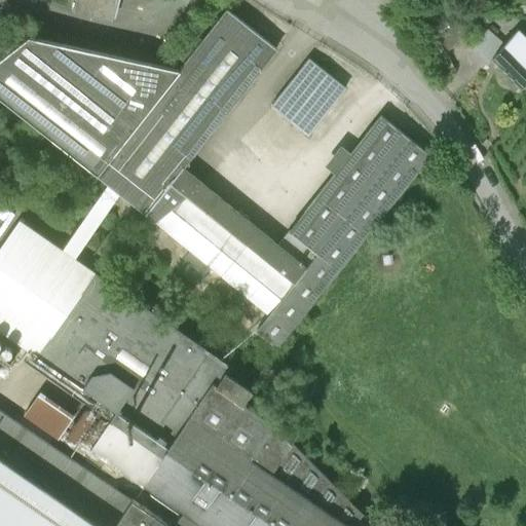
[(74,0),(71,11),(110,22),(115,0),(74,0)]
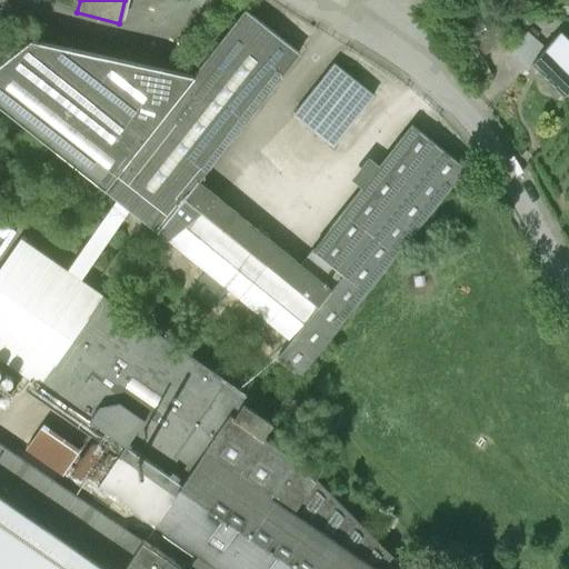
[(29,40),(0,62),(0,107),(105,189),(105,190),(206,272),(198,280),(219,299),(227,290),(290,341),(276,359),(299,377),(463,168),(411,126),(378,167),(369,160),(353,181),(361,188),(299,266),(263,238),(266,235),(259,230),(257,231),(197,181),(298,53),(243,11),(192,77),(29,40)]
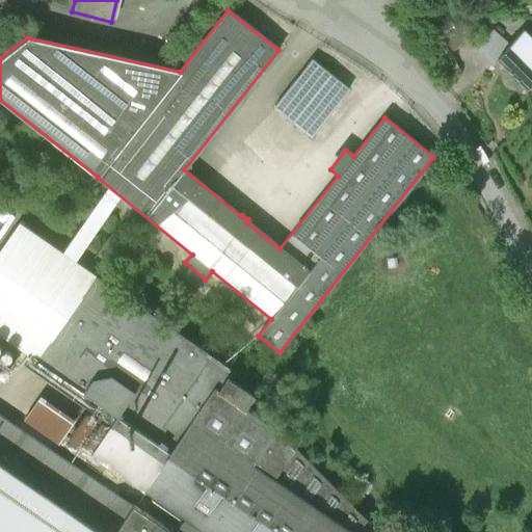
[(464,40),(455,28),(443,40),(452,50),(464,40)]
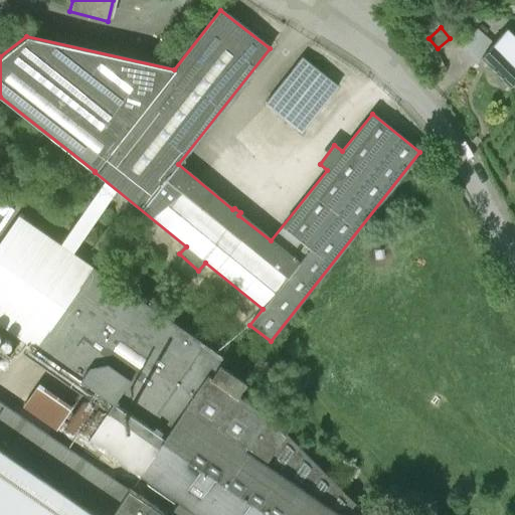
[(482,57),(481,57),(494,42),(477,28),(461,47),(478,61),(482,57)]
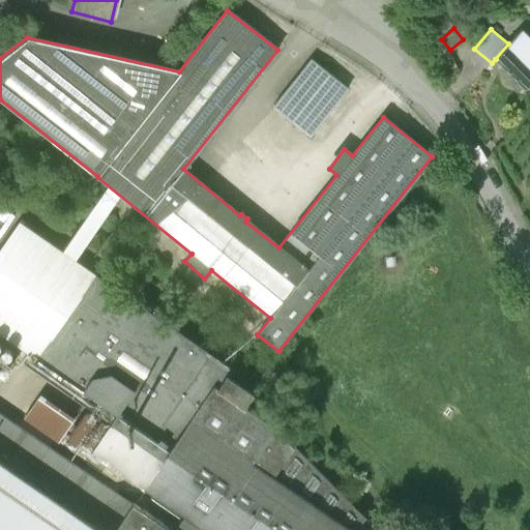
[(529,82),(529,40),(521,31),(508,43),(495,59),(496,59),(525,88),(529,82)]
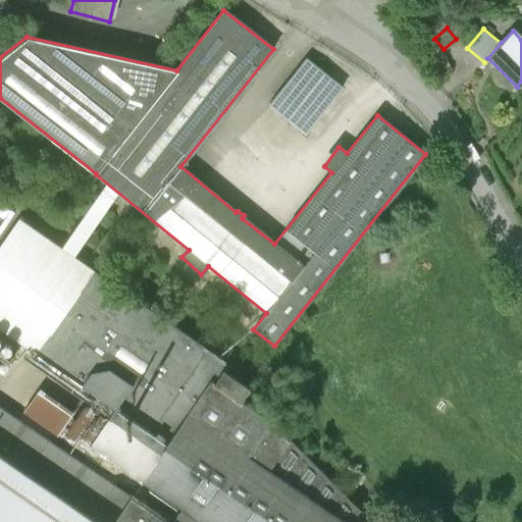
[(450,68),(445,57),(434,62),(439,73),(450,68)]
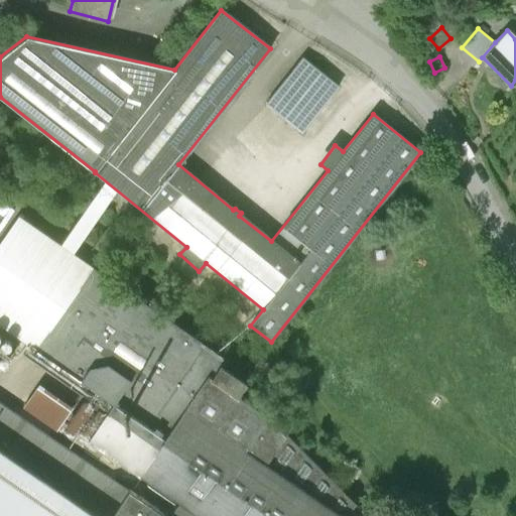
[(338,87),(302,58),(265,105),(300,133),(338,87)]
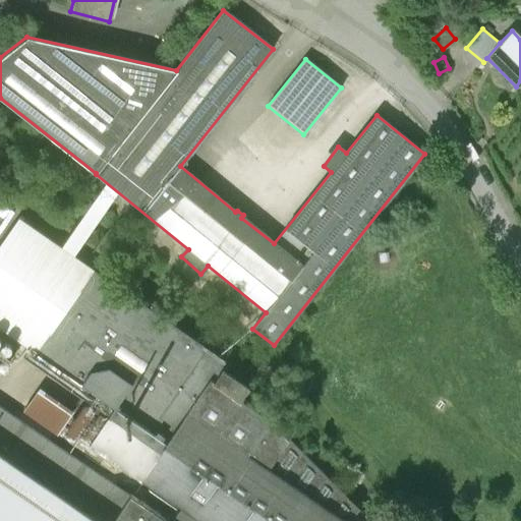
[(0,327),(37,353),(94,272),(19,220),(0,247),(0,327)]
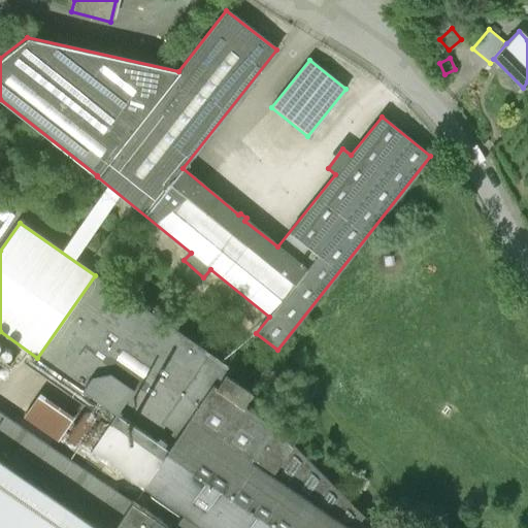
[(231,369),(95,275),(37,358),(98,400),(71,438),(100,458),(97,462),(107,469),(110,464),(184,516),(201,527),(372,527),(292,446),(298,436),(277,421),(273,427),(242,406),(252,393),(227,375),(231,369)]
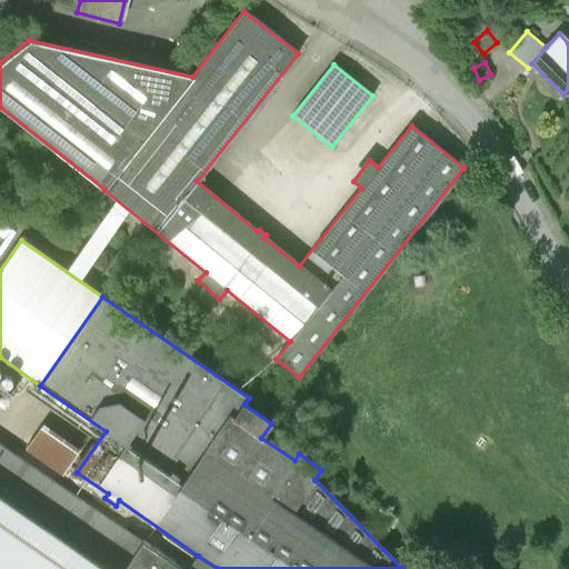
[(38,426),(26,453),(67,472),(79,445),(38,426)]
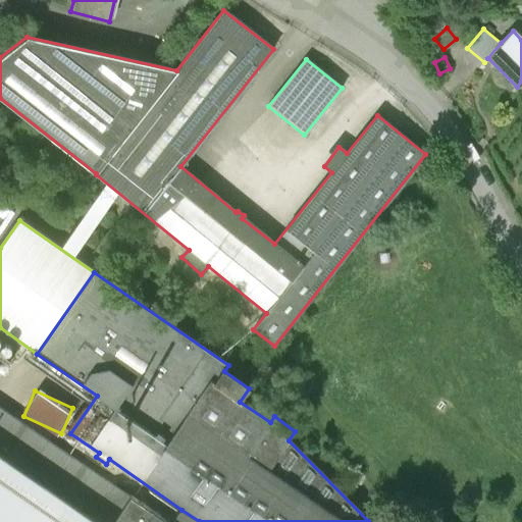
[(0,408),(0,457),(94,521),(114,521),(131,499),(0,408)]
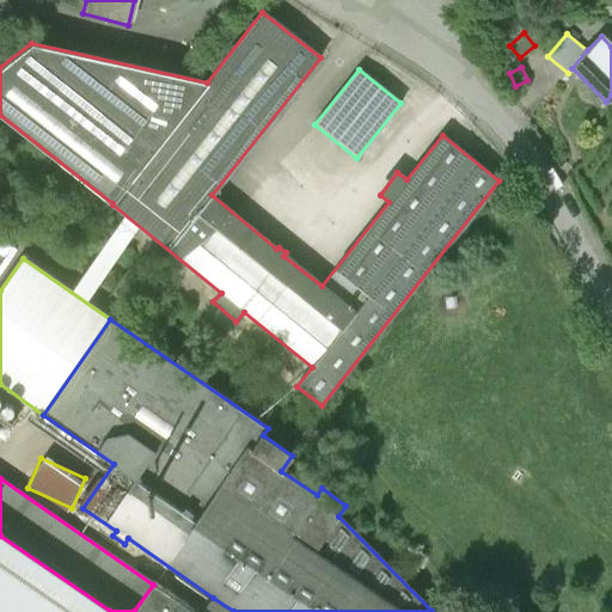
[(0,611),(110,611),(0,536),(0,611)]
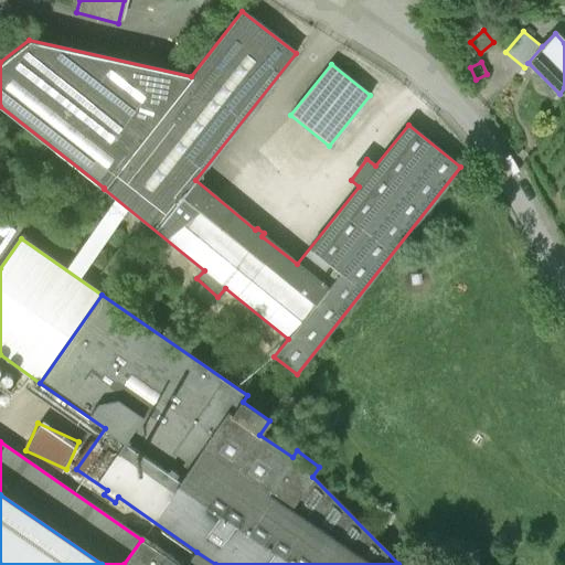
[(179,564),(141,540),(124,564),(179,564)]
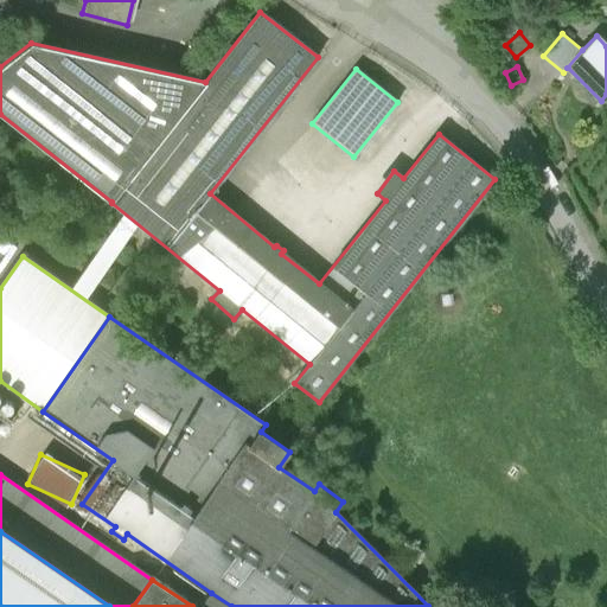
[(231,606),(211,593),(202,606),(231,606)]
